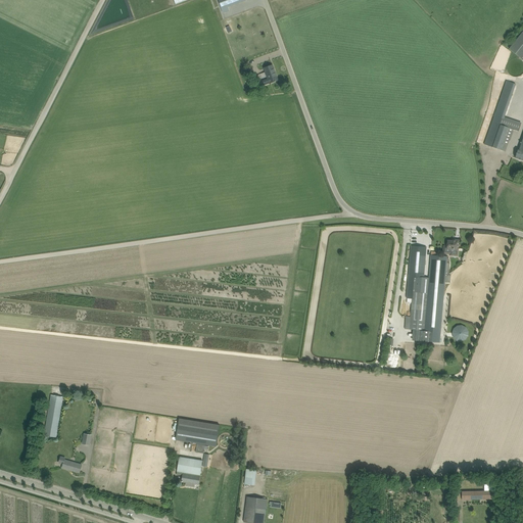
[(225,12),(229,11),(225,0),(218,0),(222,9),(224,8),(225,12)]
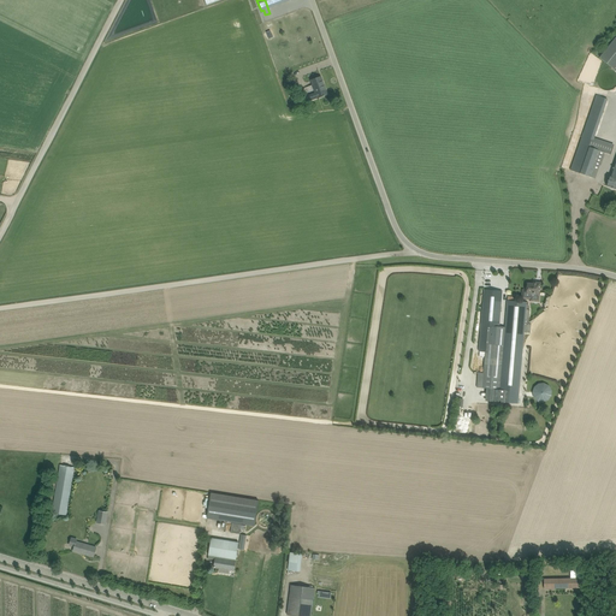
[(615,33),(598,58),(614,70),(615,65),(615,33)]
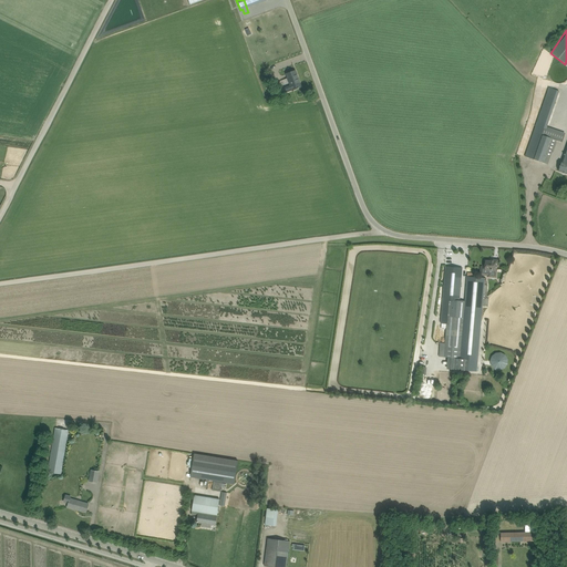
[(566,66),(565,65),(564,64),(562,63),(559,63),(557,64),(556,64),(554,65),(553,66),(552,69),(550,70),(549,72),(549,74),(550,76),(550,78),(552,80),(553,81),(555,82),(557,83),(558,84),(560,84),(563,83),(564,83),(566,82),(566,80),(566,66)]
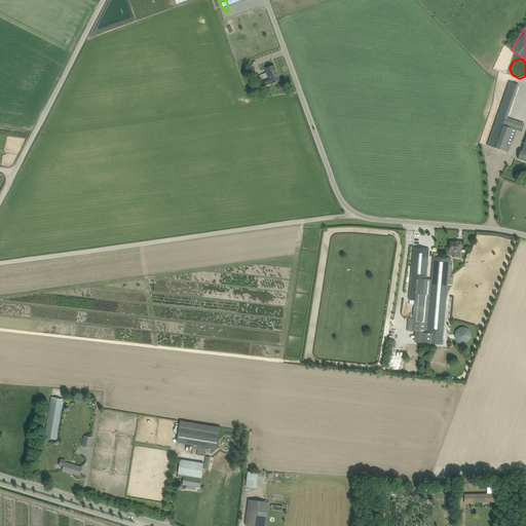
[(267,85),(270,83),(270,84),(275,82),(276,82),(277,82),(276,81),(279,80),(273,66),(265,69),(269,80),(266,81),(267,85)]
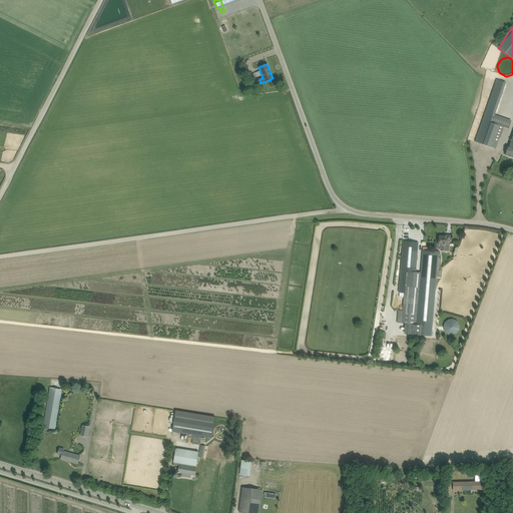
[(511,122),(494,116),(485,113),(475,141),(496,148),(499,137),(500,137),(504,127),(508,128),(511,122)]
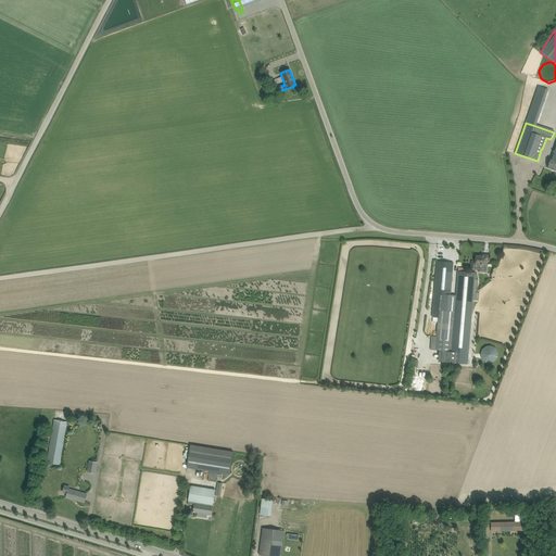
[(487,273),(488,267),(488,255),(482,254),(482,256),(476,255),(476,262),(471,262),(470,267),(480,268),(480,273),(487,273)]
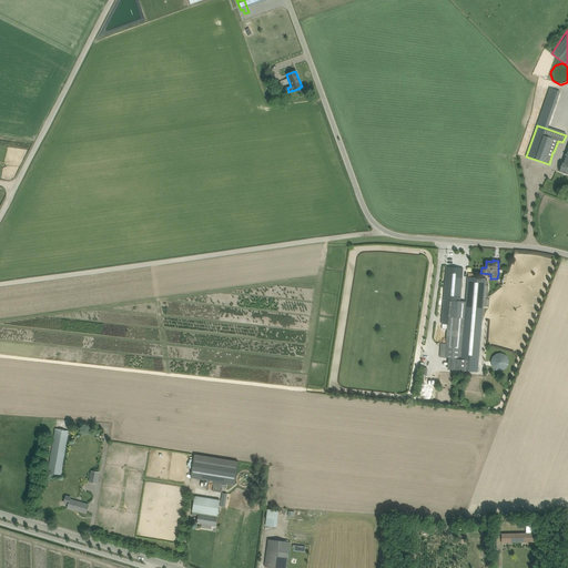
[(488,285),(485,285),(486,279),(474,277),(468,277),(466,302),(460,302),(463,269),(446,267),(440,324),(442,324),(443,324),(447,324),(447,327),(445,343),(444,358),(448,358),(448,361),(447,371),(478,373),(478,361),(484,306),(488,307),(489,297),(487,297),(488,285)]
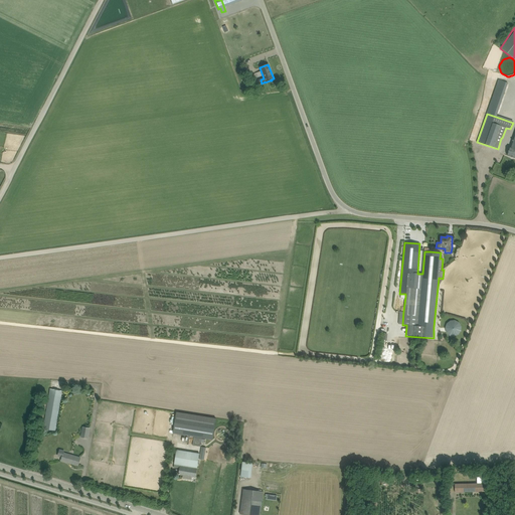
[(446,335),(461,335),(461,321),(446,321),(446,335)]
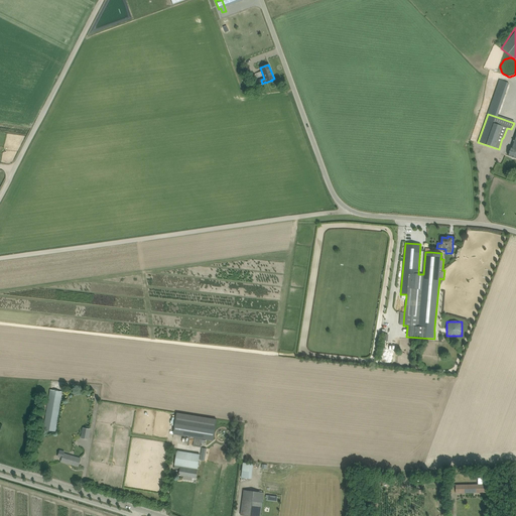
[(55,431),(62,392),(50,389),(43,429),(55,431)]
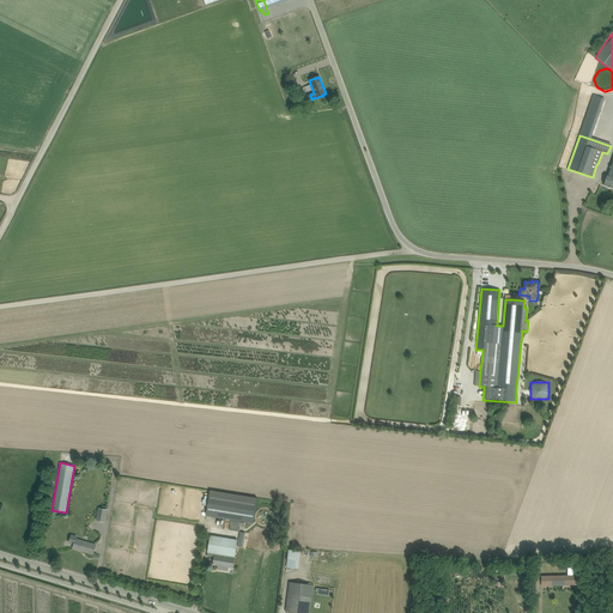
[(98,508),(96,521),(105,522),(108,510),(98,508)]
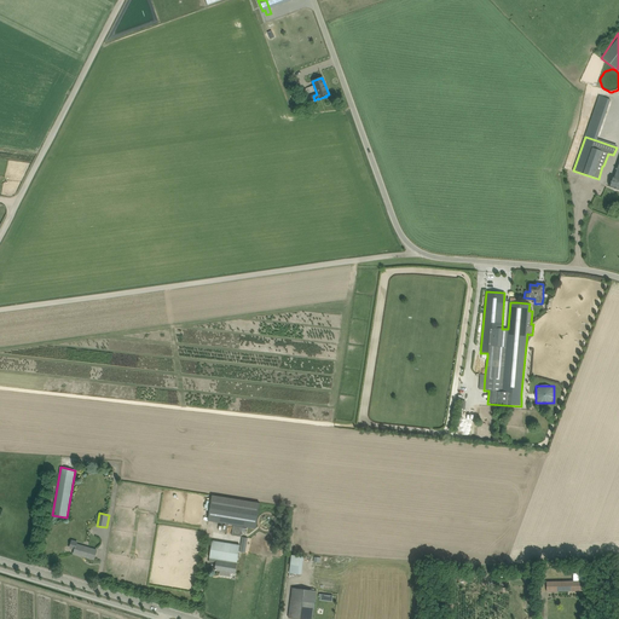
[(241,537),(243,527),(233,526),(232,536),(241,537)]
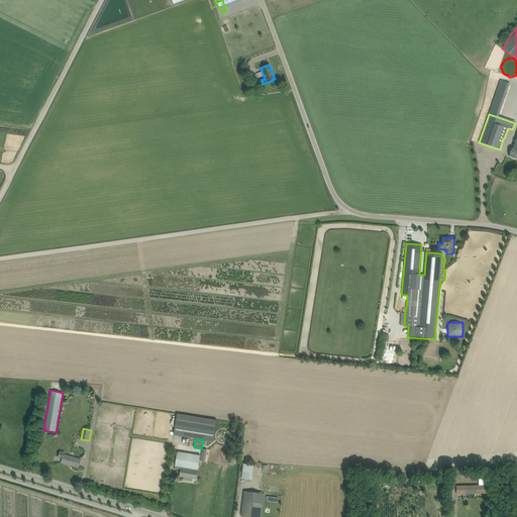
[(180,476),(196,479),(200,455),(178,451),(175,469),(181,470),(180,476)]
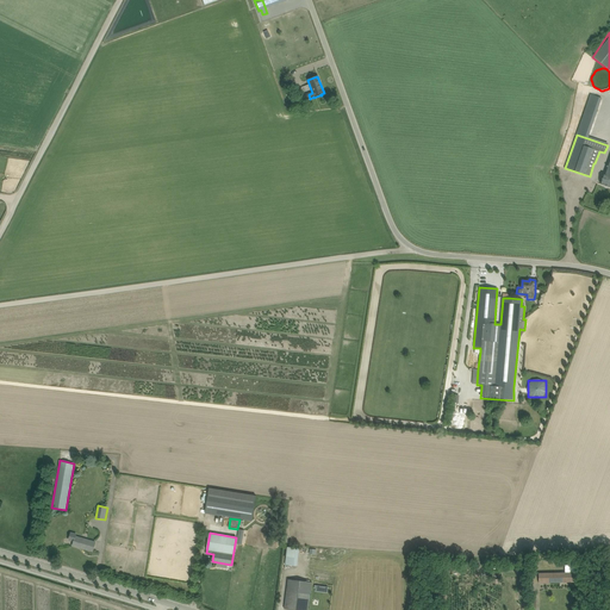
[(75,536),(75,535),(76,534),(73,534),(70,535),(69,537),(70,541),(74,541),(73,546),(93,552),(95,542),(88,540),(75,536)]
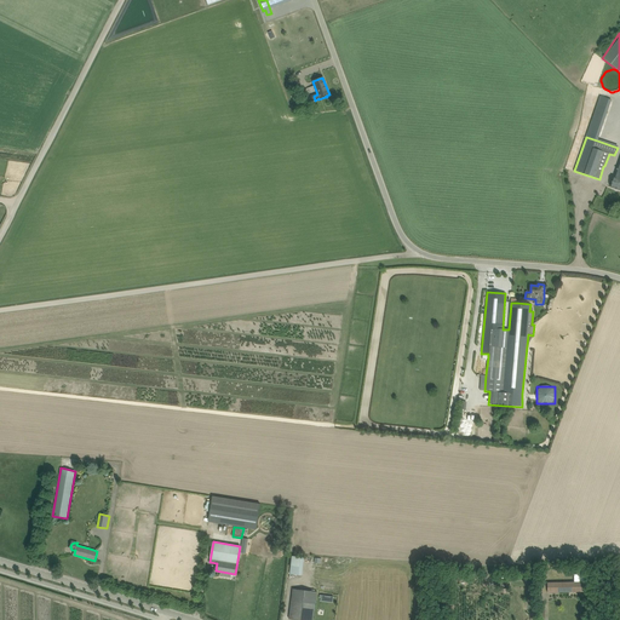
[(294,555),(292,573),(304,575),(306,556),(294,555)]
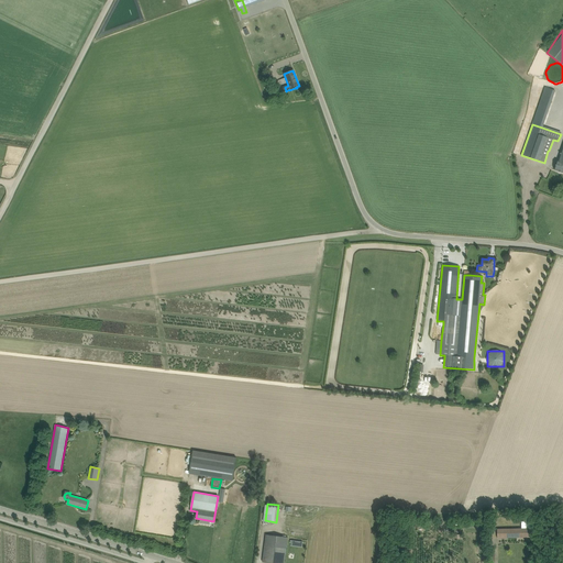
[(497,529),(497,538),(517,538),(530,537),(530,528),(497,529)]
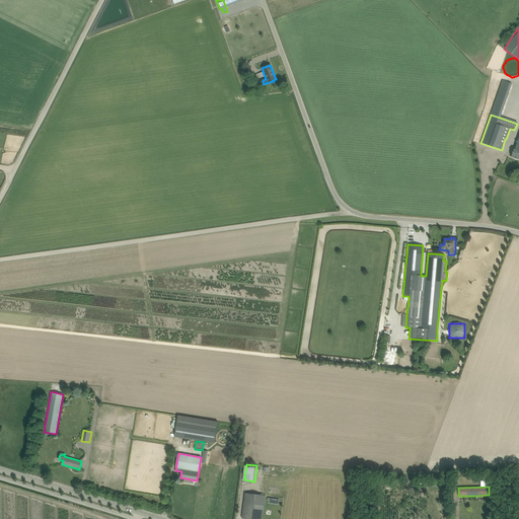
[(249,518),(262,518),(264,506),(266,496),(245,493),(241,518),(249,518)]
